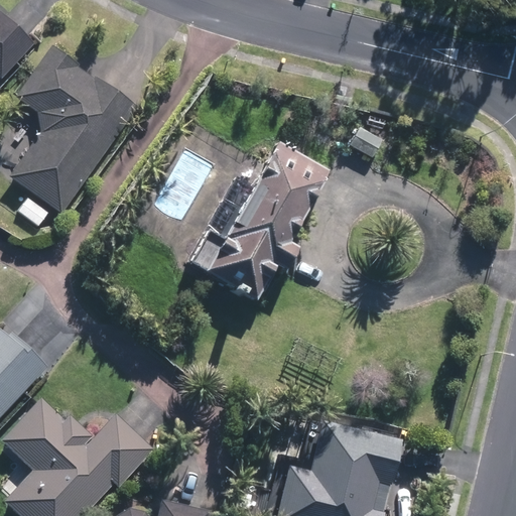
[(0,10),(0,74),(4,78),(36,42),(1,9),(0,10)]
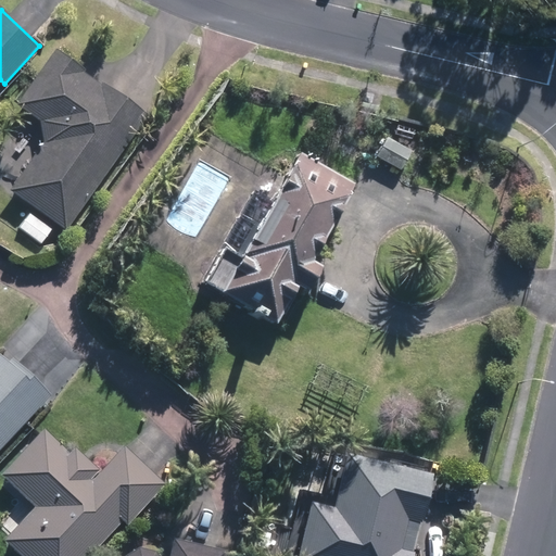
[(67,230),(149,114),(103,81),(102,84),(85,72),(86,68),(58,48),(17,103),(40,119),(43,141),(10,189),(67,230)]
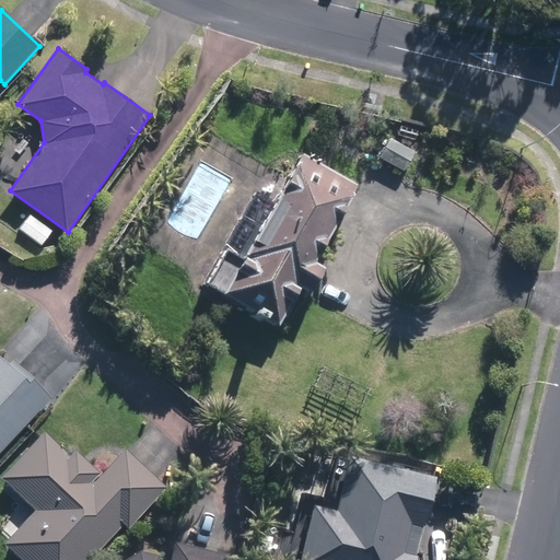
[(391,137),(381,156),(405,171),(416,151),(391,137)]
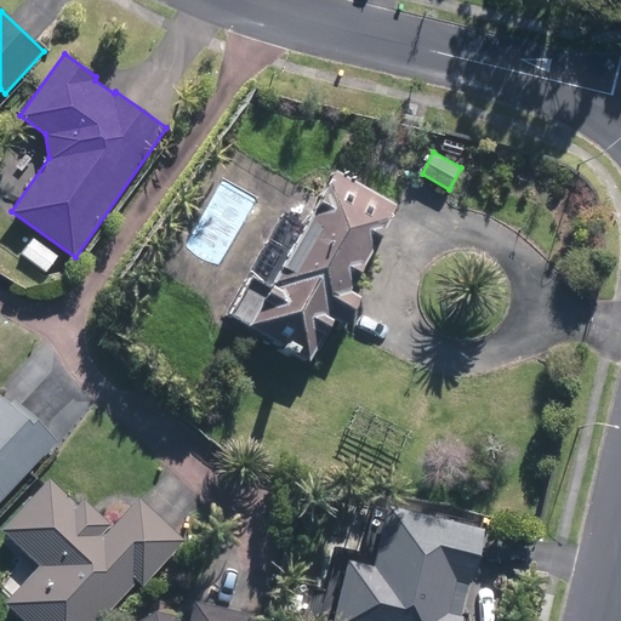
[(351,290),(399,206),(337,170),(273,283),(255,273),(231,314),(312,360),(336,318),(346,324),(362,296),(351,290)]
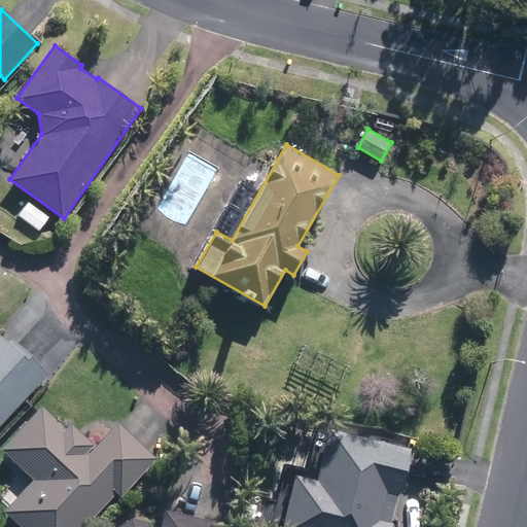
[(19,215),(40,230),(51,215),(30,199),(19,215)]
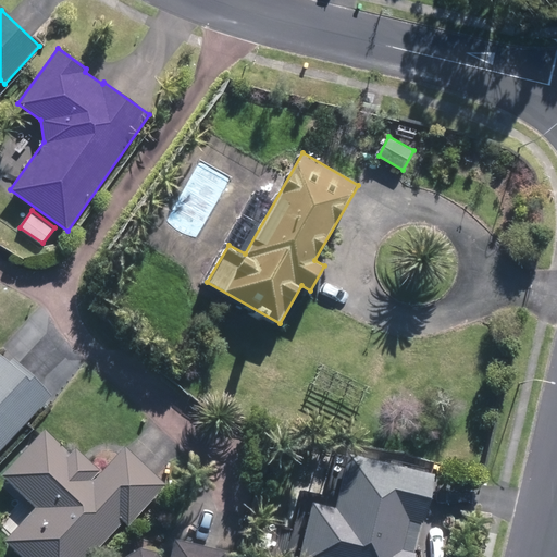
[(0,361),(0,446),(45,397),(3,359),(0,361)]
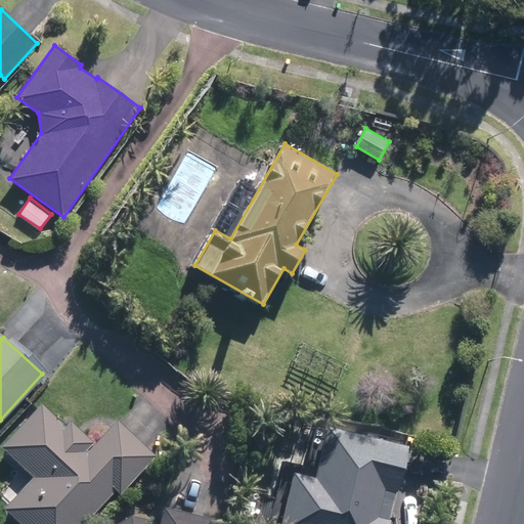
[(114,423),(82,454),(82,441),(64,424),(58,431),(34,408),(0,443),(0,454),(16,471),(0,486),(0,500),(5,506),(0,510),(0,515),(9,523),(82,523),(112,495),(114,496),(150,460),(114,423)]
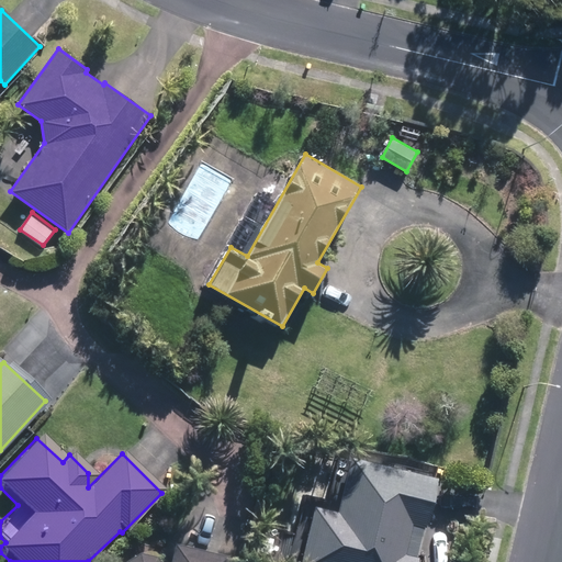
[(293,561),(420,561),(422,561),(414,560),(431,484),(337,463),(326,514),(305,509),(293,561)]
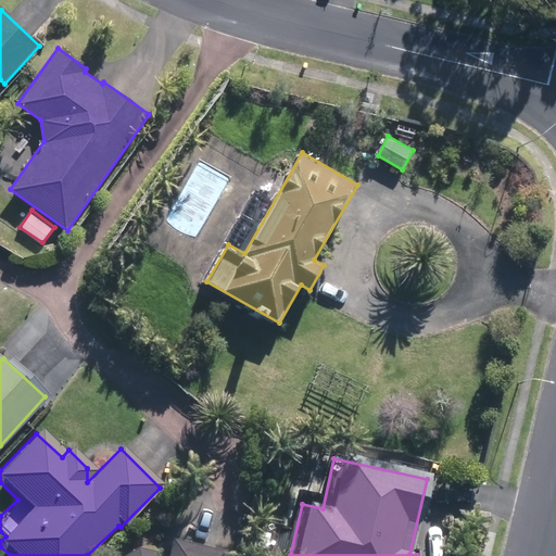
[(220,555),(222,552),(167,542),(164,555),(156,555),(119,550),(117,555),(220,555)]
